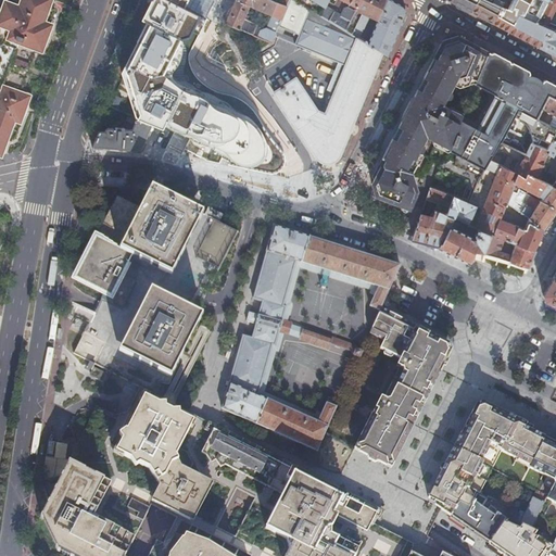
[(0,41),(14,47),(34,54),(37,47),(43,49),(55,19),(47,15),(52,0),(11,0),(10,3),(8,2),(5,1),(3,8),(2,8),(0,12),(0,41)]
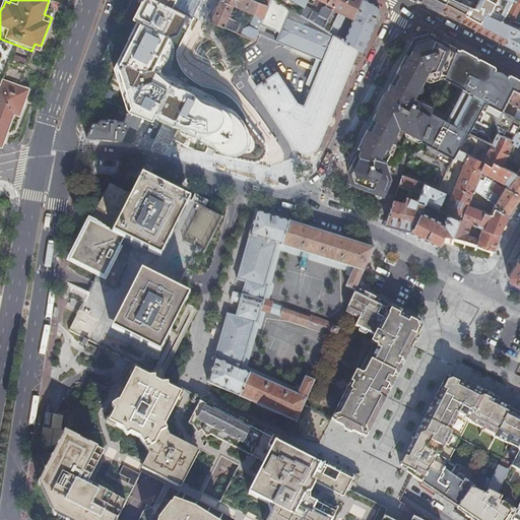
[(178,45),(194,14),(199,0),(141,0),(131,19),(133,20),(125,37),(130,39),(116,67),(124,88),(126,87),(131,102),(128,110),(143,116),(149,119),(152,120),(156,112),(180,124),(220,145),(224,142),(236,147),(239,145),(250,150),(261,143),(243,115),(233,122),(225,112),(160,77),(178,45)]
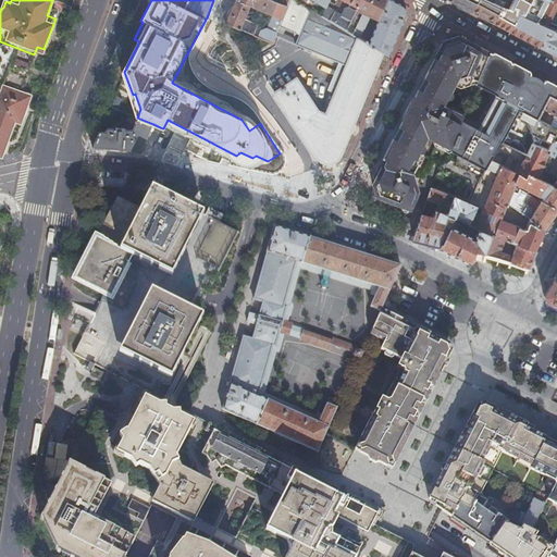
[(234,0),(225,23),(226,23),(229,24),(252,34),(257,24),(246,20),(243,19),(245,15),(248,5),(281,19),(286,5),(272,0),(234,0)]
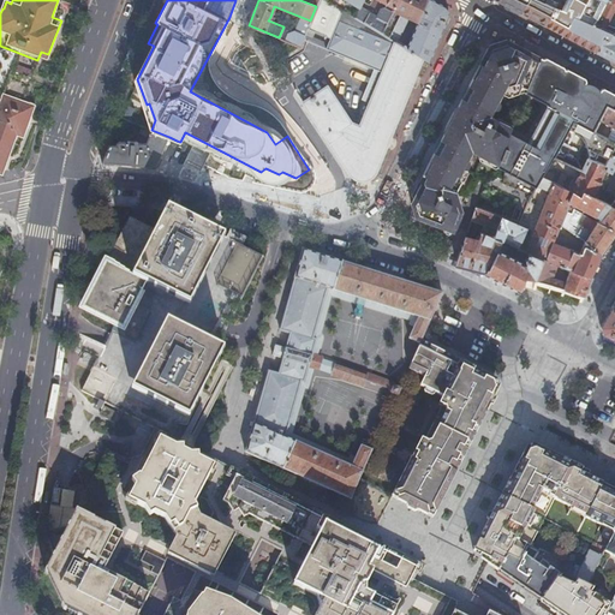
[(327,85),(302,102),(351,175),(354,178),(358,179),(360,179),(365,179),(368,178),(371,175),(376,169),(422,58),(406,48),(400,45),(394,41),(382,34),(364,23),(326,0),(318,0),(316,6),(310,21),(306,29),(328,39),(324,48),(381,75),(359,126),(351,123),(327,85)]
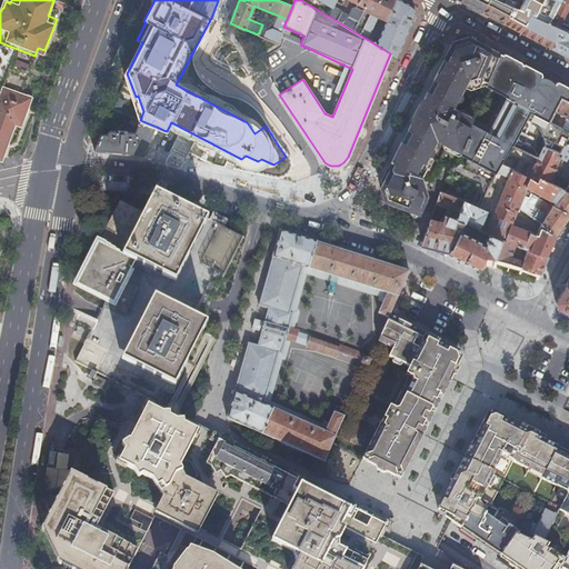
[(341,12),(337,21),(353,31),(358,22),(363,9),(367,0),(349,0),(357,3),(356,7),(352,8),(349,16),(341,12)]
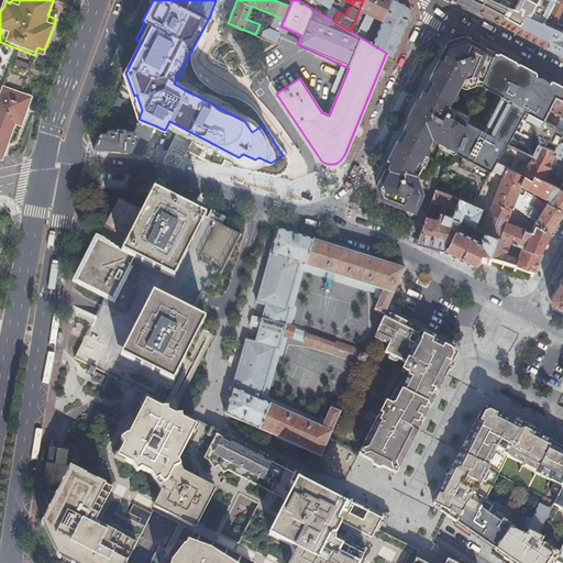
[(372,44),(386,53),(393,56),(410,13),(408,6),(397,0),(363,0),(360,9),(376,17),(378,12),(384,14),(372,44)]
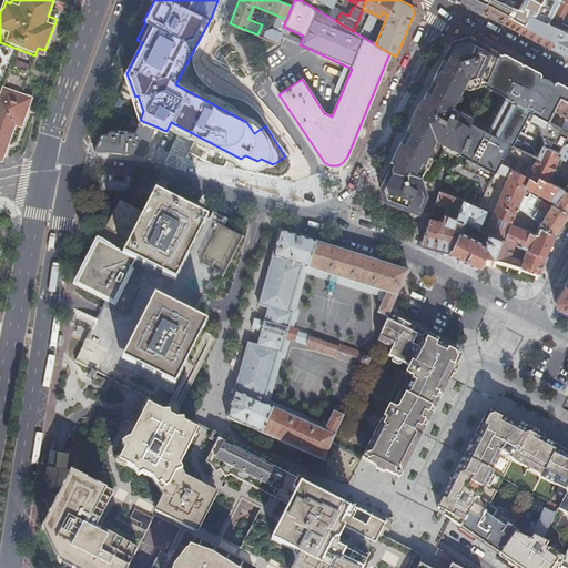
[(486,14),(487,12),(488,12),(494,0),(498,0),(503,1),(503,0),(458,0),(473,8),(486,14)]
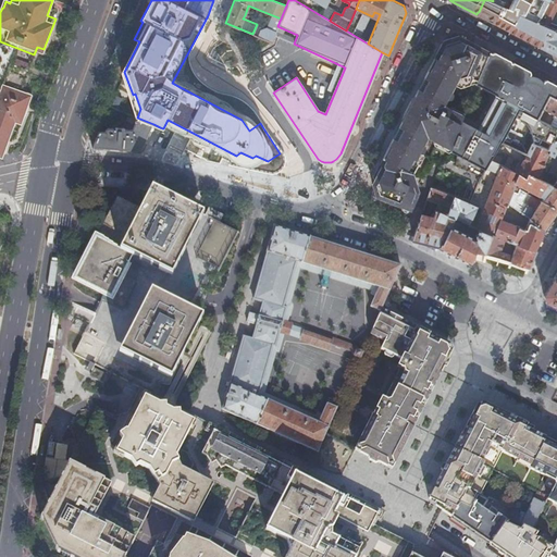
[(484,0),(479,12),(478,12),(477,14),(494,23),(503,7),(508,10),(512,0),(493,0),(493,1),(489,0),(484,0)]
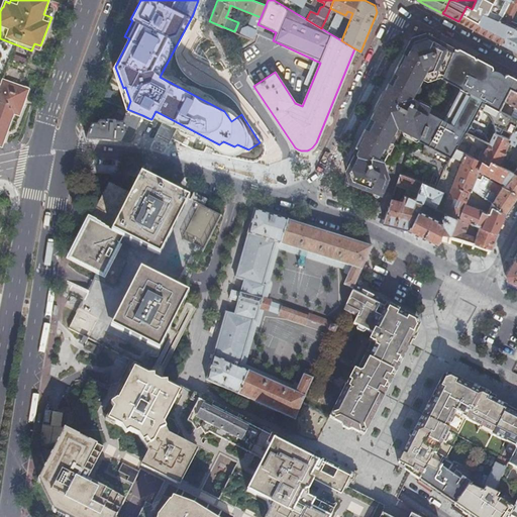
[(493,0),(476,0),(472,9),(467,6),(458,21),(474,29),(482,13),(487,15),(489,9),(483,7),(486,1),(492,3),(493,0)]
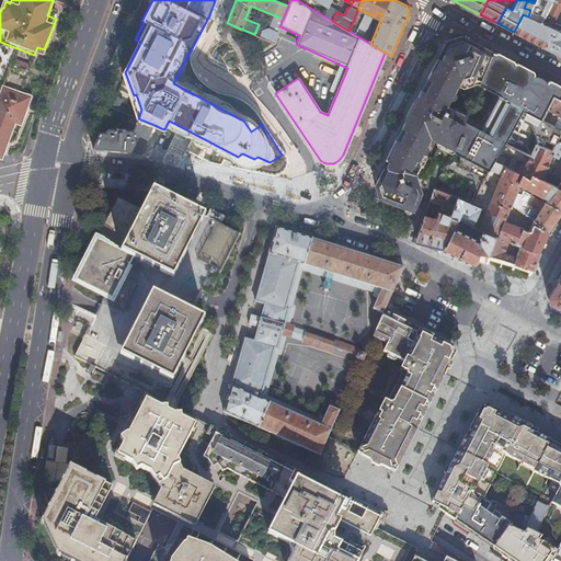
[(560,0),(552,0),(550,7),(547,14),(542,23),(545,24),(559,31),(560,31),(560,26),(553,22),(559,11),(560,11),(560,0)]
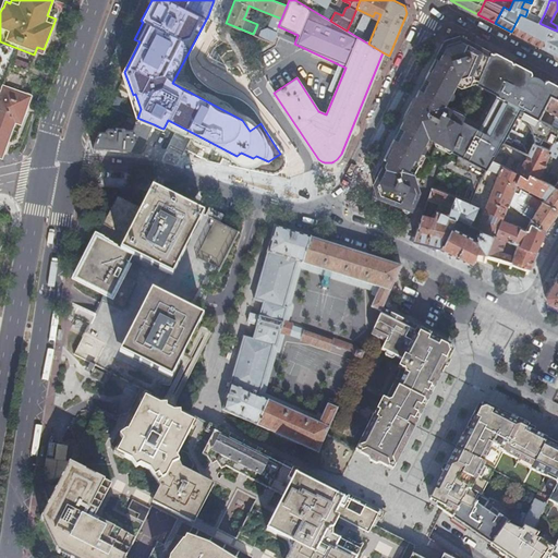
[(540,23),(544,14),(530,7),(528,10),(525,16),(535,21),(540,23)]
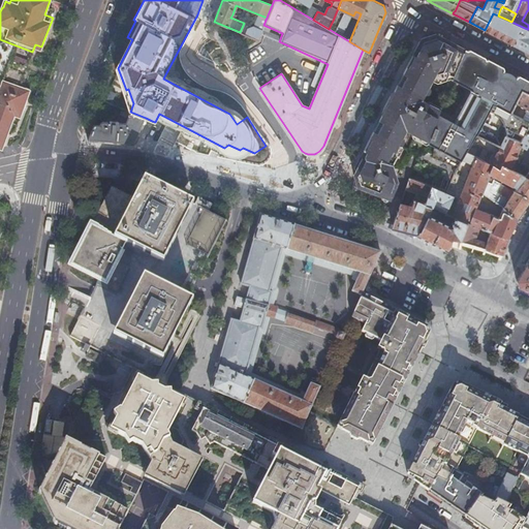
[(523,36),(527,29),(514,23),(511,28),(505,25),(507,20),(498,16),(493,13),(485,30),(512,44),(518,33),(523,36)]
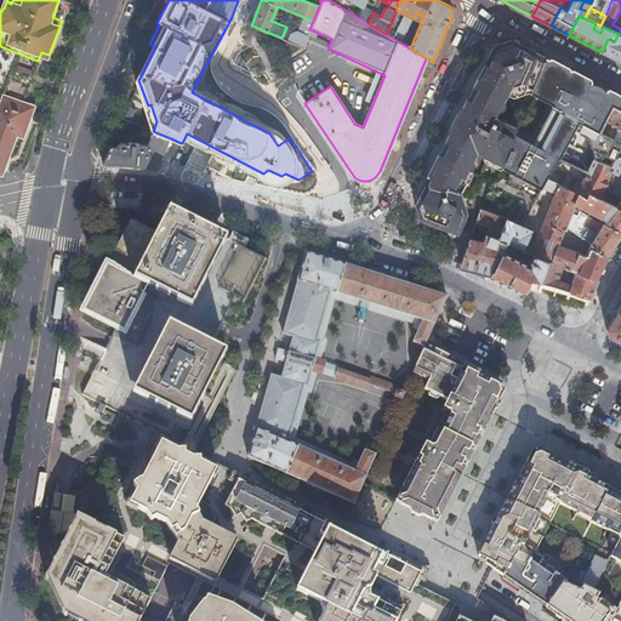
[(386,34),(398,41),(404,45),(409,35),(397,29),(397,28),(391,24),(386,34)]
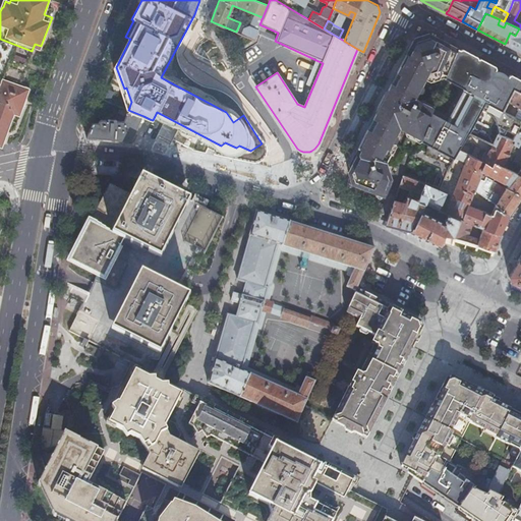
[(252,39),(256,30),(249,26),(243,29),(241,34),(252,39)]
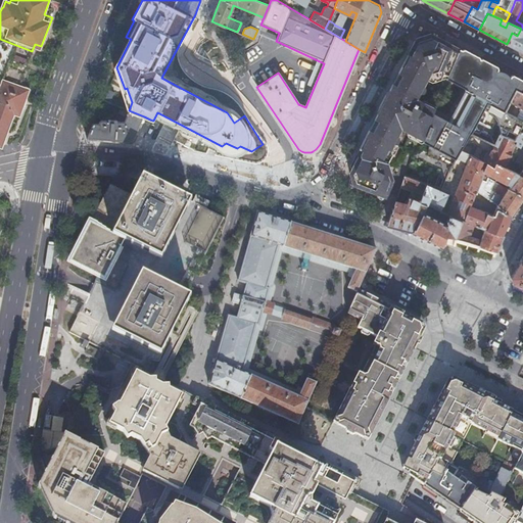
[(522,29),(521,29),(517,36),(512,33),(507,44),(522,52),(522,29)]
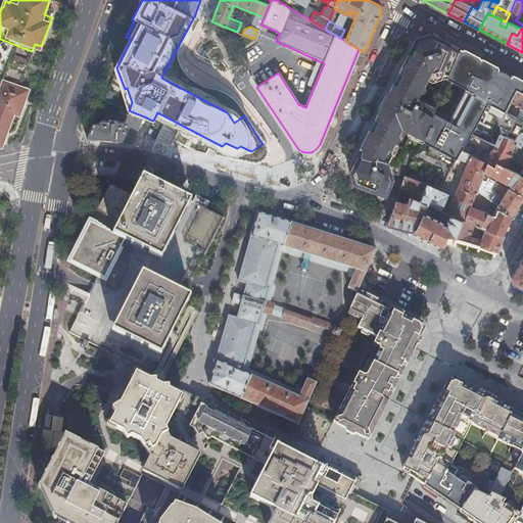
[(460,48),(433,34),(422,38),(414,40),(349,165),(355,185),(386,196),(393,178),(387,160),(388,159),(391,153),(390,150),(400,129),(423,139),(434,107),(423,102),(423,101),(423,100),(417,97),(426,79),(430,82),(444,78),(446,79),(447,79),(460,48)]
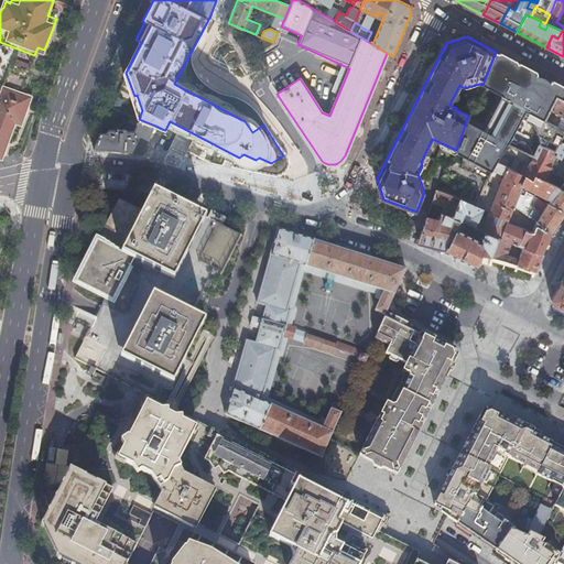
[(0,85),(14,47),(0,42),(0,85)]
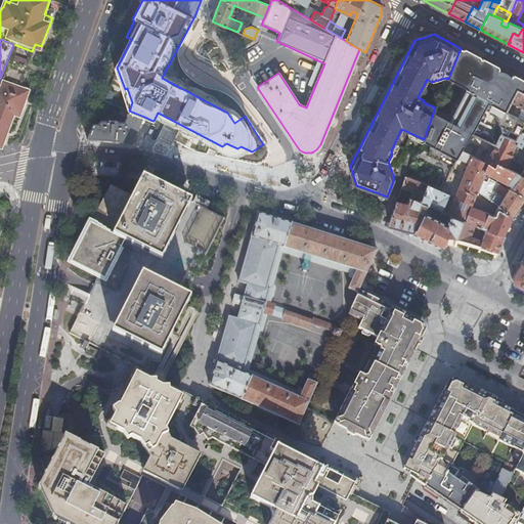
[(0,140),(12,110),(18,112),(30,83),(22,80),(32,51),(13,44),(0,79),(0,140)]
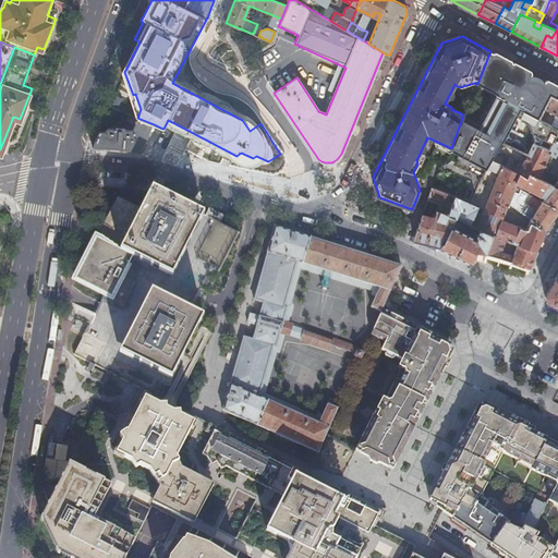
[(511,62),(490,51),(477,84),(470,101),(475,104),(484,85),(484,84),(482,84),(483,81),(501,88),(501,87),(511,62)]
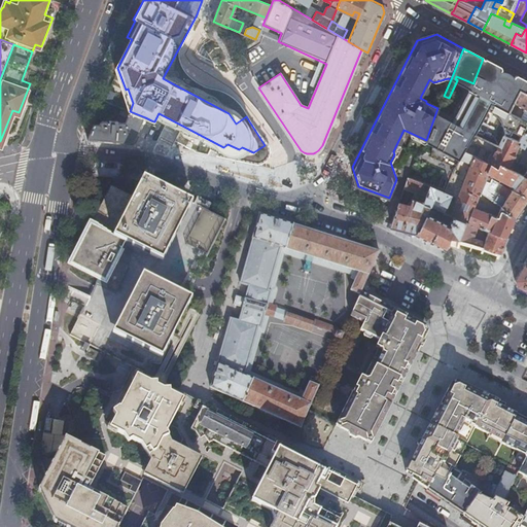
[(526,89),(526,82),(483,59),(473,82),(473,83),(472,85),(473,85),(468,96),(473,98),(472,102),(471,102),(471,103),(471,104),(471,105),(472,106),(472,107),(473,107),(475,108),(479,110),(478,112),(492,119),(493,117),(506,124),(507,127),(503,135),(504,136),(518,141),(523,131),(525,126),(526,123),(523,120),(524,119),(515,115),(507,111),(511,105),(513,102),(518,90),(525,93),(526,89)]
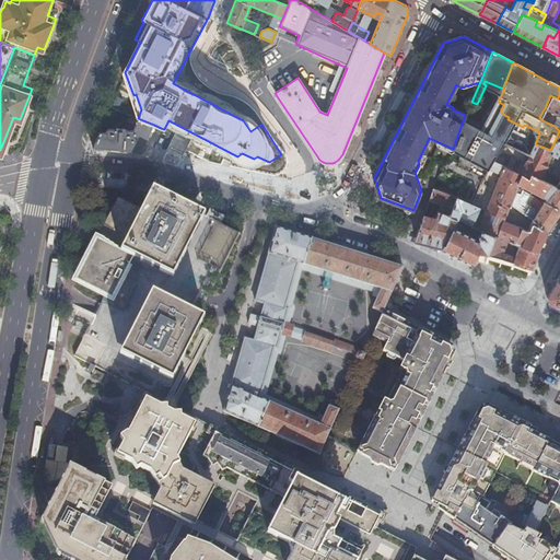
[(496,90),(486,85),(477,104),(487,108),(496,90)]
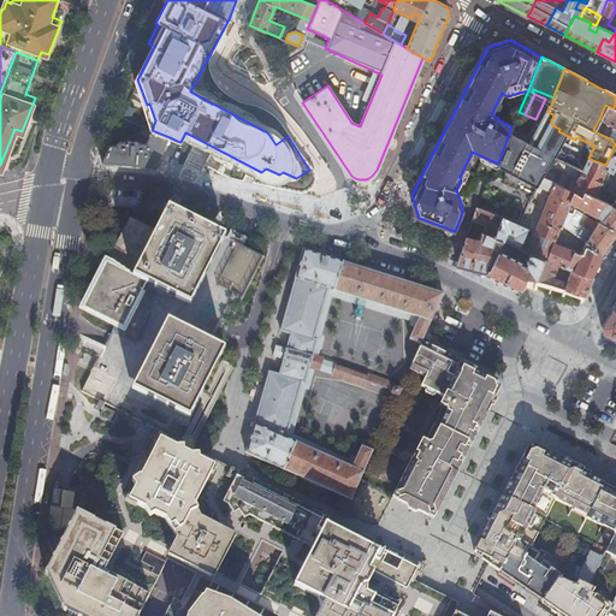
[(615,104),(614,108),(605,105),(599,119),(615,128),(615,135),(614,140),(615,140),(615,143),(614,147),(615,147),(615,104)]
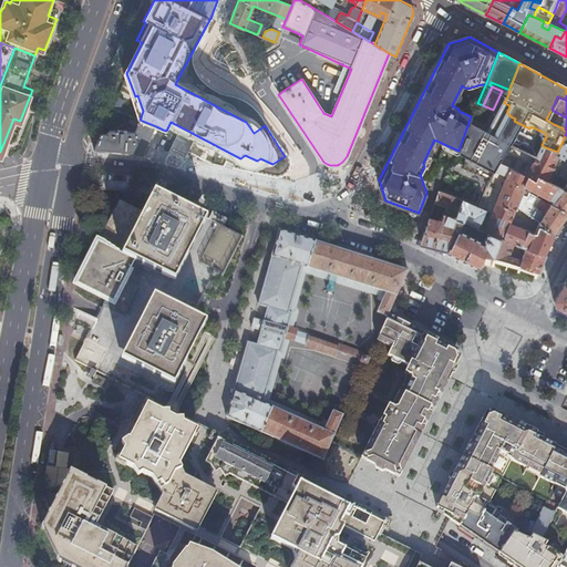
[(111,107),(121,112),(124,103),(114,99),(111,107)]
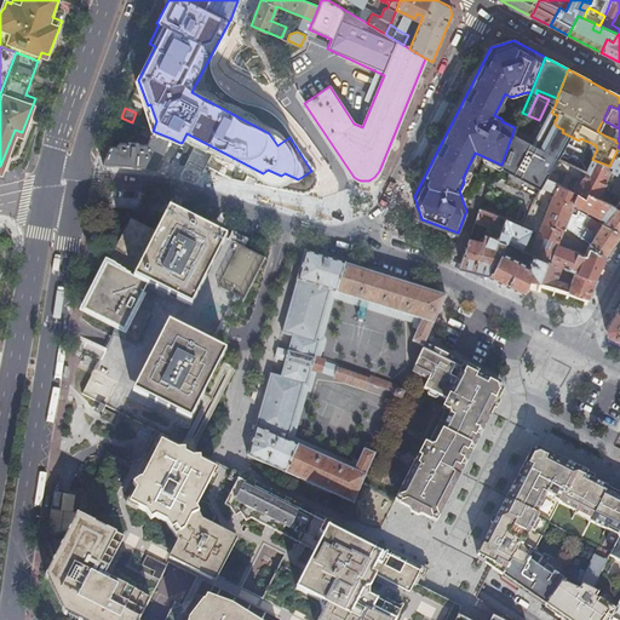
[(610,128),(601,124),(597,131),(606,136),(610,128)]
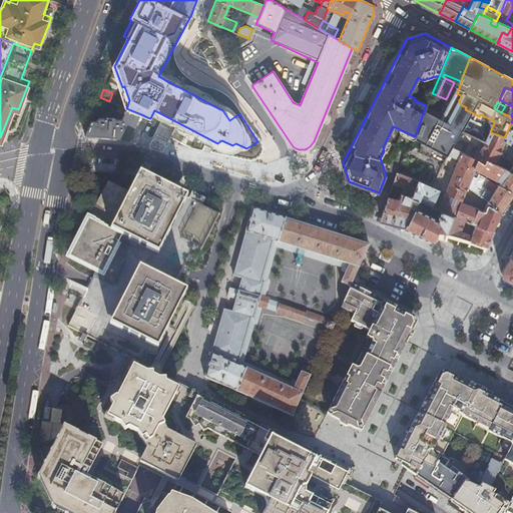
[(124,112),(125,108),(117,104),(115,111),(124,114),(125,113),(124,112)]
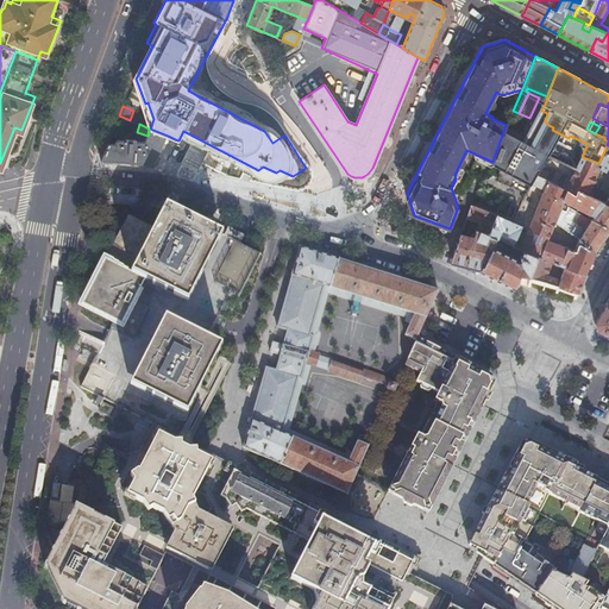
[(491,165),(488,177),(507,184),(531,135),(507,124),(507,126),(501,140),(520,149),(516,155),(498,148),(493,163),(491,165)]
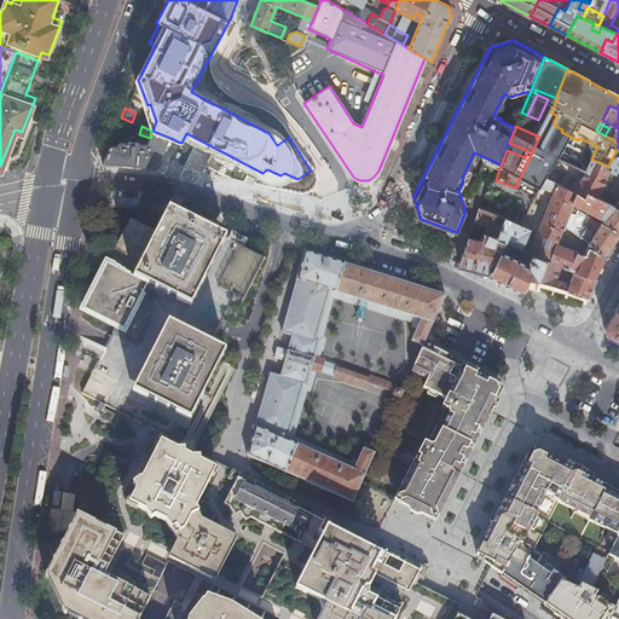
[(103,165),(155,168),(157,167),(160,163),(161,162),(171,138),(152,131),(151,131),(150,136),(151,137),(150,138),(148,145),(138,144),(138,143),(127,140),(127,142),(120,140),(117,143),(115,142),(114,145),(110,144),(103,165)]
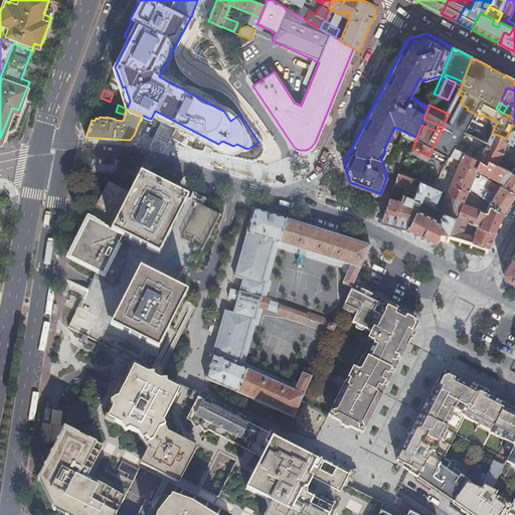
[(428,156),(426,161),(443,167),(449,155),(454,148),(456,143),(459,139),(462,132),(472,137),(487,143),(488,143),(491,136),(466,123),(460,119),(460,118),(457,117),(456,113),(450,110),(449,114),(428,156)]
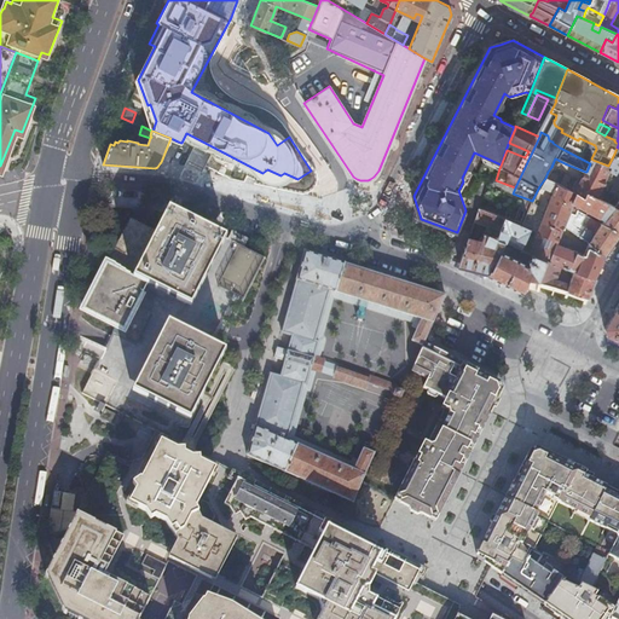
[(528,151),(509,143),(507,150),(525,157),(528,151)]
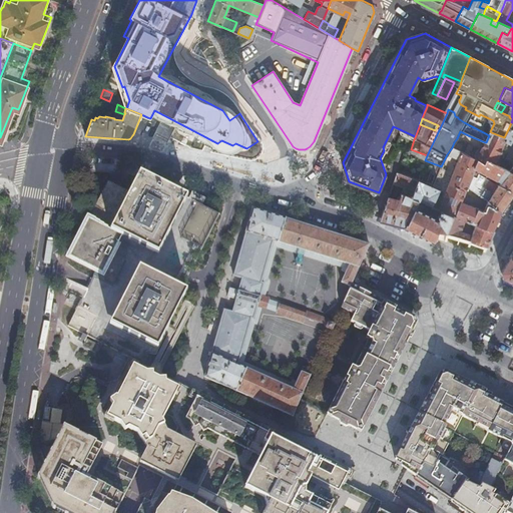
[(487,160),(497,165),(502,155),(500,154),(506,142),(510,144),(512,139),(512,166),(509,172),(512,173),(512,129),(509,127),(504,137),(491,132),(489,135),(486,142),(485,142),(481,151),(468,145),(464,153),(479,161),(485,164),(487,160)]
